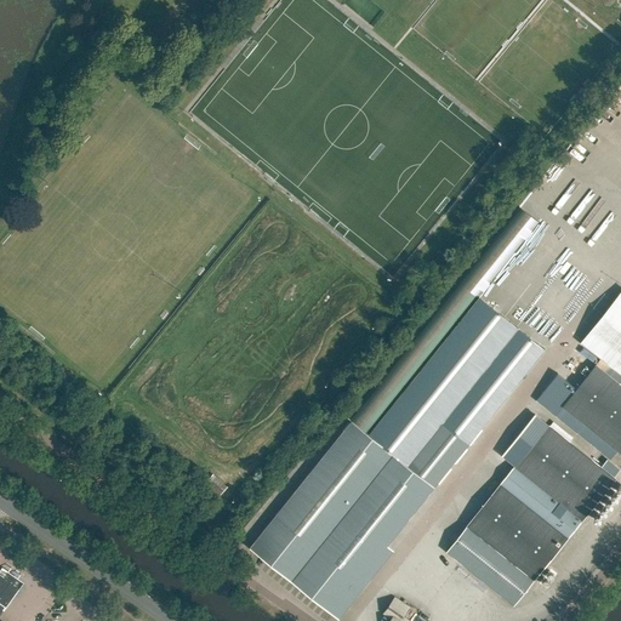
[(539,222),(518,206),(459,280),(348,417),(352,421),(369,434),(479,297),(539,222)]
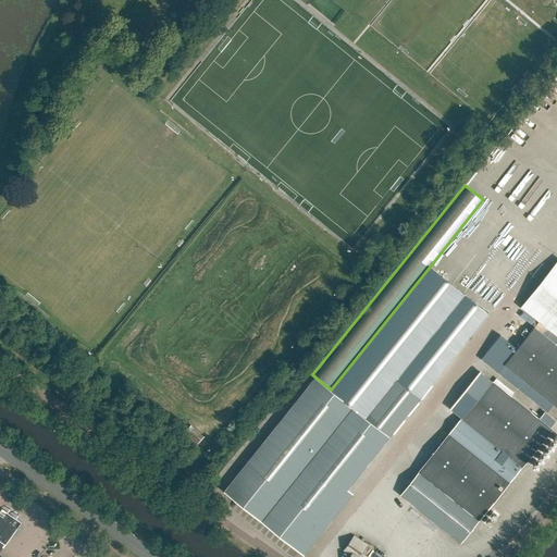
[(556,260),(520,307),(556,335),(556,260)]
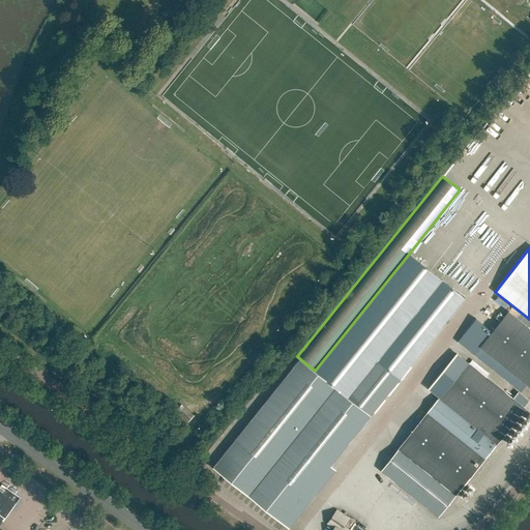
[(400,380),(465,298),(409,254),(315,371),(347,398),(377,361),(400,380)]
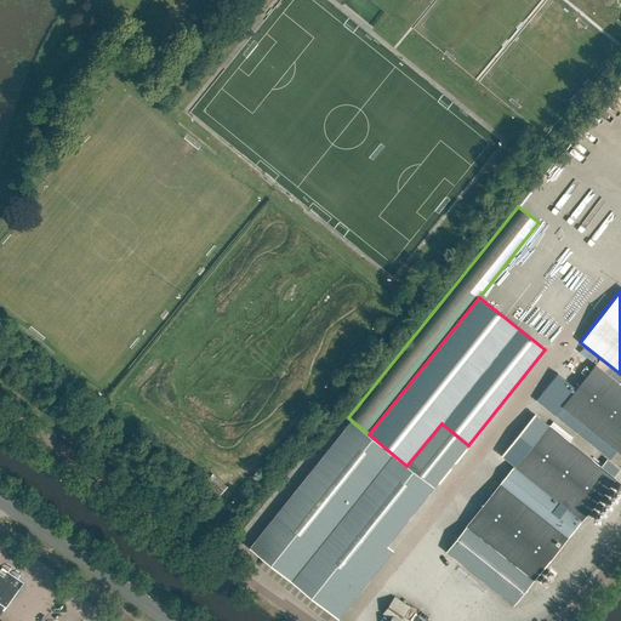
[(620,453),(620,385),(596,365),(563,406),(556,416),(600,453),(609,443),(620,453)]
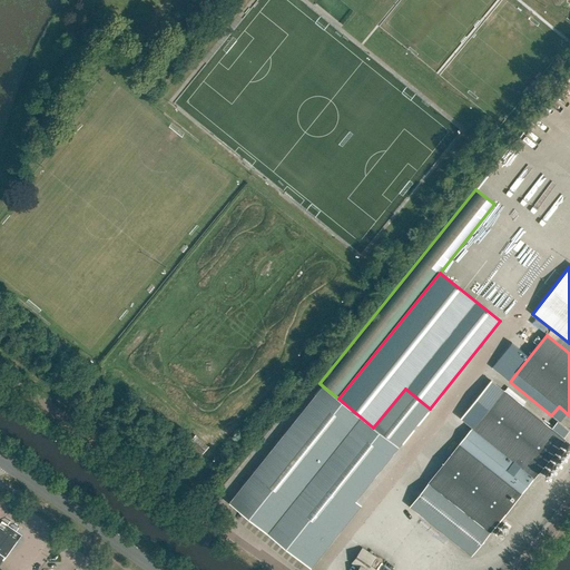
[(338,399),(323,386),(236,494),(312,556),(317,548),(331,532),(430,409),(405,389),(373,428),(338,399)]
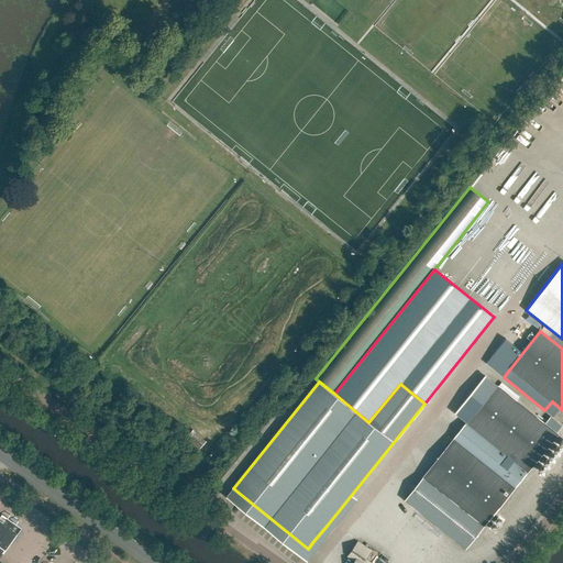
[(496,386),(423,477),(485,526),(558,434),(496,386)]
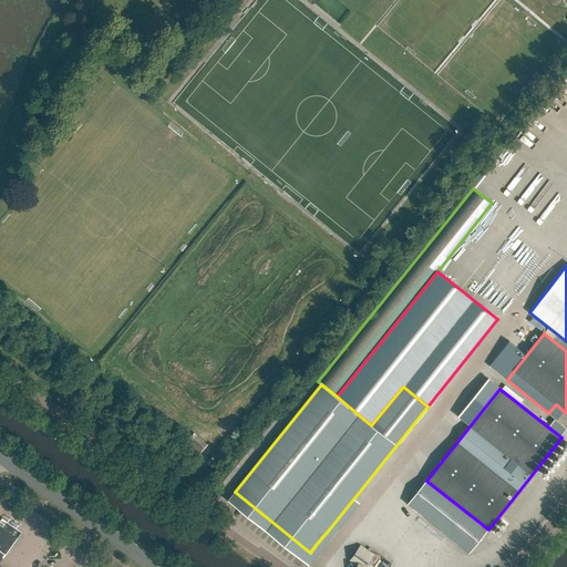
[(43,421),(22,405),(18,412),(39,428),(43,421)]
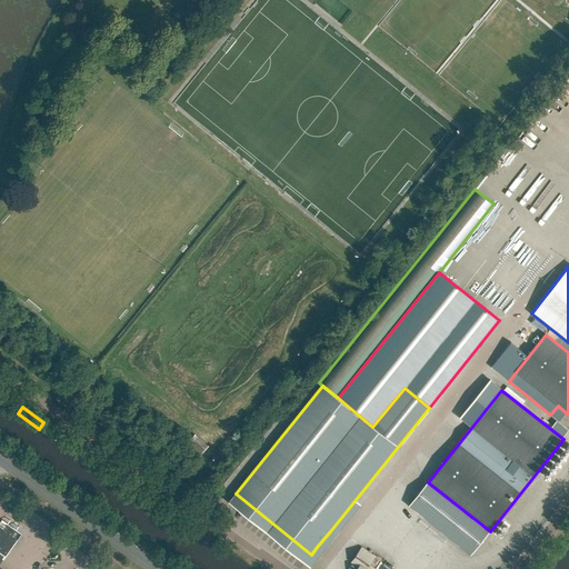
[(100,462),(79,447),(73,453),(95,469),(100,462)]
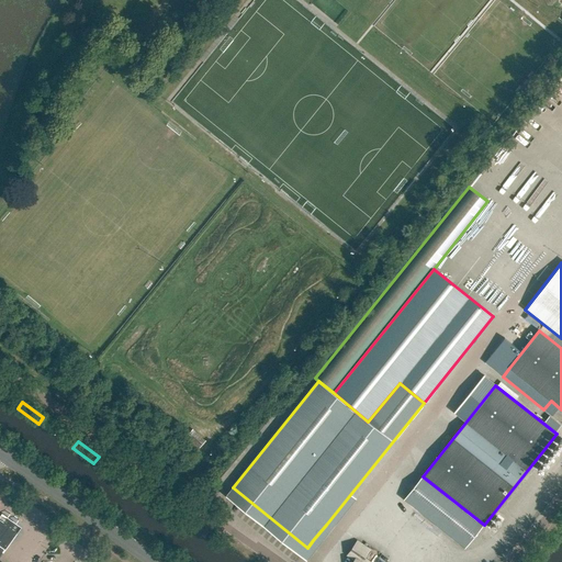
[(404,501),(465,548),(484,525),(423,476),(404,501)]
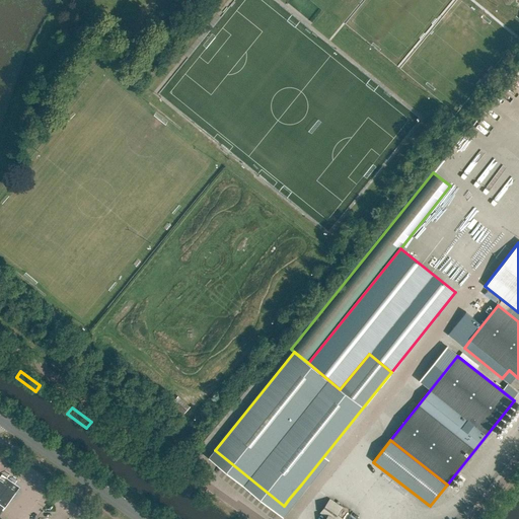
[(147,462),(128,448),(124,454),(143,468),(147,462)]
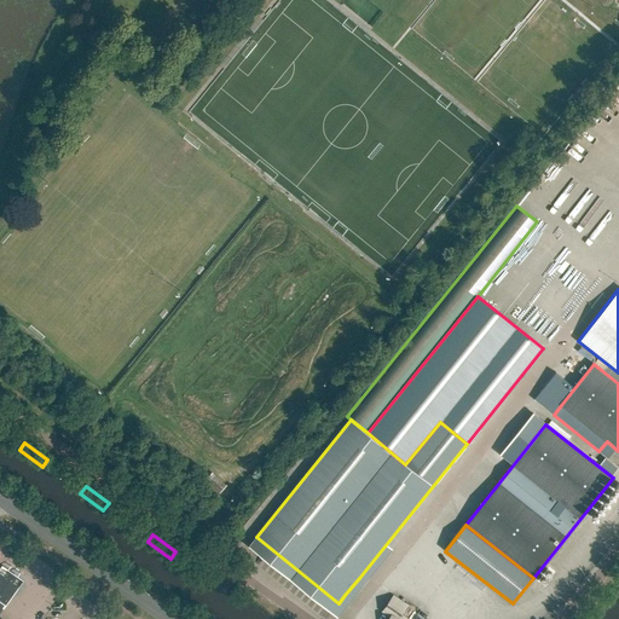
[(24,574),(3,559),(0,562),(0,594),(6,599),(24,574)]
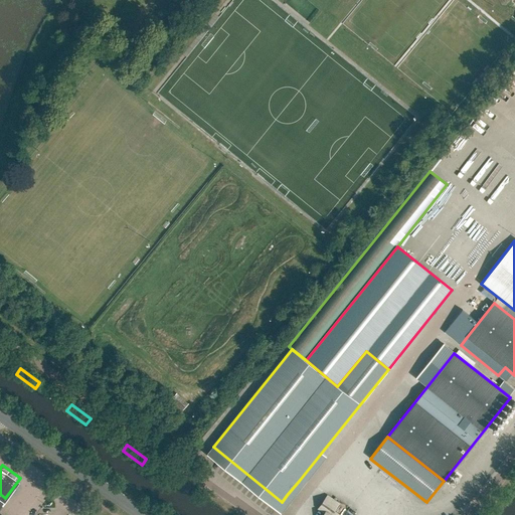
[(338,514),(334,512),(339,505),(327,497),(319,509),(325,513),(323,514),(338,514)]
